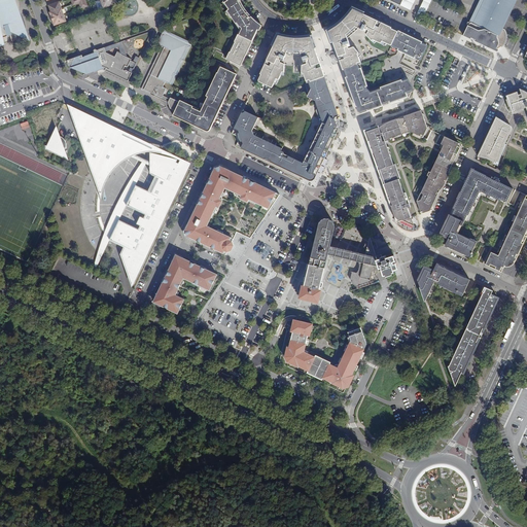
[(0,0),(0,28),(0,30),(0,29),(0,45),(4,44),(4,43),(2,38),(9,35),(11,41),(25,36),(20,22),(19,23),(16,19),(19,19),(12,1),(8,2),(7,0),(0,0)]
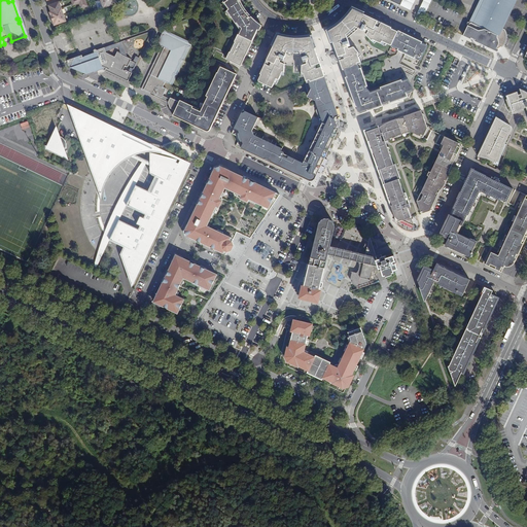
[(88,6),(84,0),(70,0),(73,5),(79,3),(81,9),(88,6)]
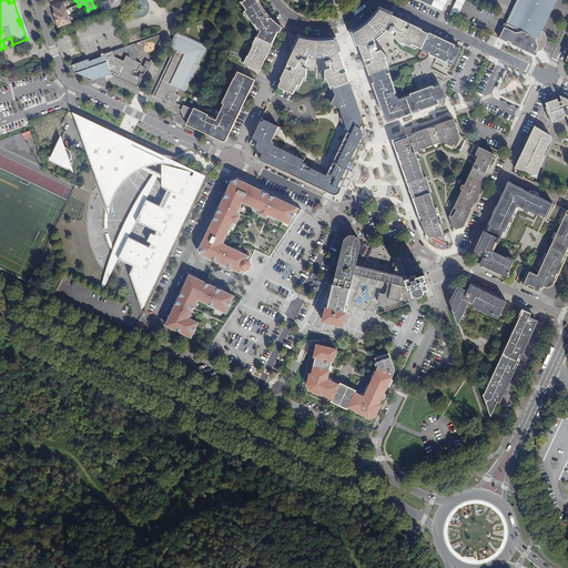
[(124,0),(108,0),(111,9),(127,3),(124,0)]
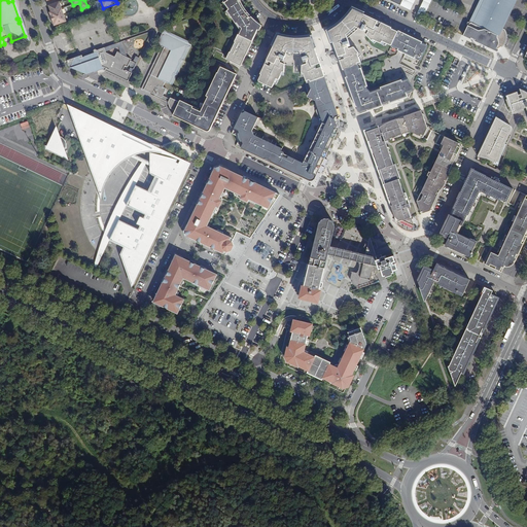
[(257,30),(260,25),(259,24),(257,23),(256,21),(255,20),(253,19),(252,16),(251,15),(249,13),(248,12),(247,10),(246,9),(244,7),(243,5),(242,4),(241,3),(241,1),(240,0),(225,0),(226,0),(225,0),(223,1),(230,9),(229,10),(238,24),(239,23),(244,28),(240,36),(238,35),(226,60),(241,66),(242,65),(241,63),(243,59),(244,59),(257,30)]
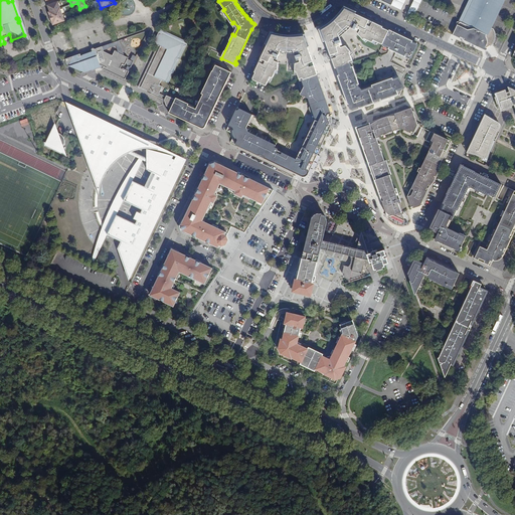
[(381,0),(401,9),(404,3),(403,3),(403,0),(381,0)]
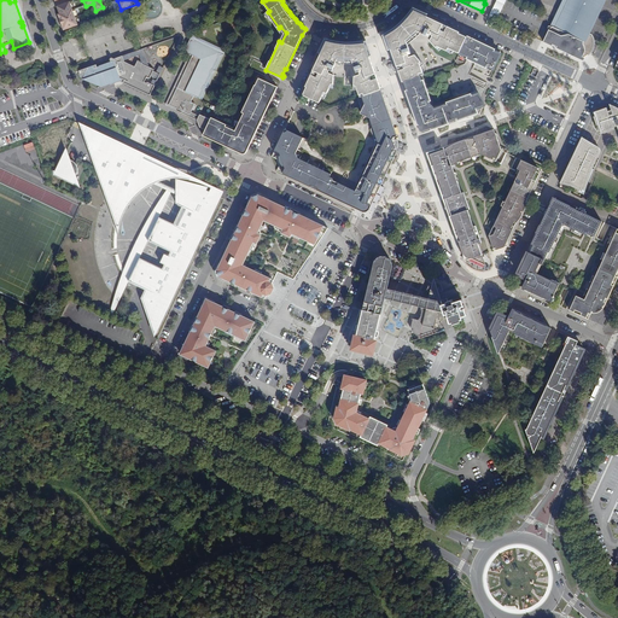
[(496,0),(489,17),(496,21),(506,0),(496,0)]
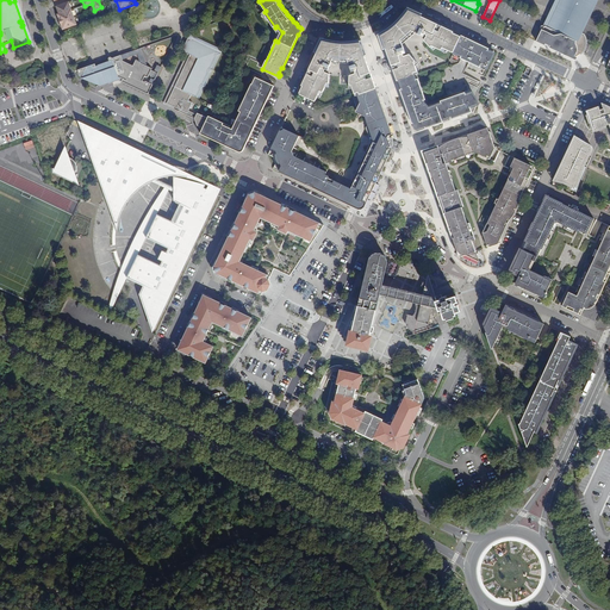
[(573,0),(573,1),(572,1),(571,4),(562,0),(560,0),(554,13),(561,17),(559,20),(560,20),(559,23),(552,19),(551,22),(545,27),(542,26),(541,26),(541,29),(542,31),(541,32),(536,42),(542,44),(542,43),(545,44),(545,45),(571,58),(573,60),(577,58),(579,56),(583,54),(584,51),(584,50),(586,45),(586,43),(586,39),(585,37),(584,35),(583,33),(572,29),(573,25),(576,25),(577,25),(578,25),(580,24),(582,23),(582,22),(583,23),(585,16),(585,13),(585,12),(585,11),(584,8),(584,7),(583,6),(584,4),(591,6),(592,5),(593,4),(596,2),(597,0),(573,0)]
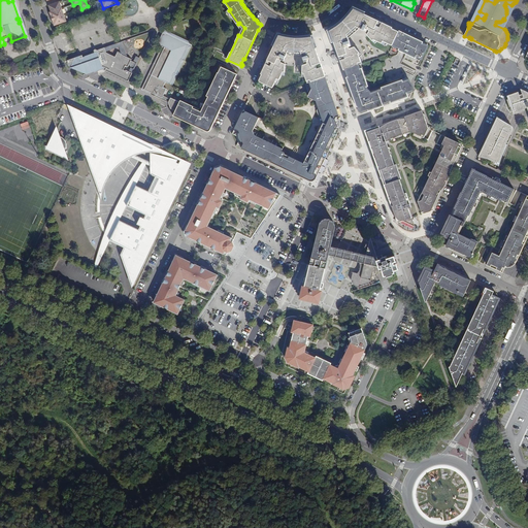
[(495,25),(504,29),(518,0),(517,0),(516,2),(514,3),(513,4),(512,5),(505,3),(504,5),(505,6),(505,7),(506,9),(506,10),(506,11),(506,13),(504,20),(503,19),(503,20),(502,21),(500,22),(499,22),(498,22),(496,22),(495,25)]
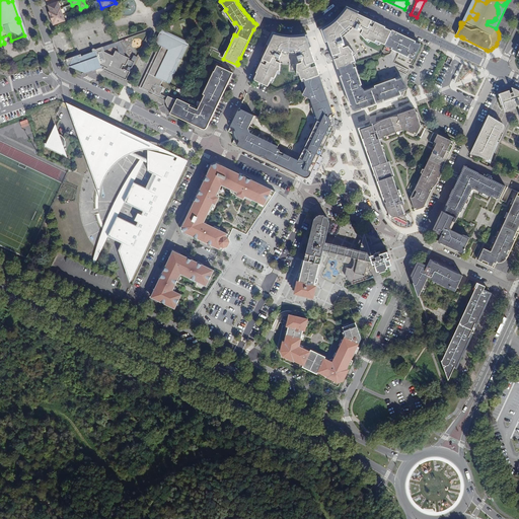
[(53,25),(65,21),(58,1),(48,5),(50,12),(49,12),(53,25)]
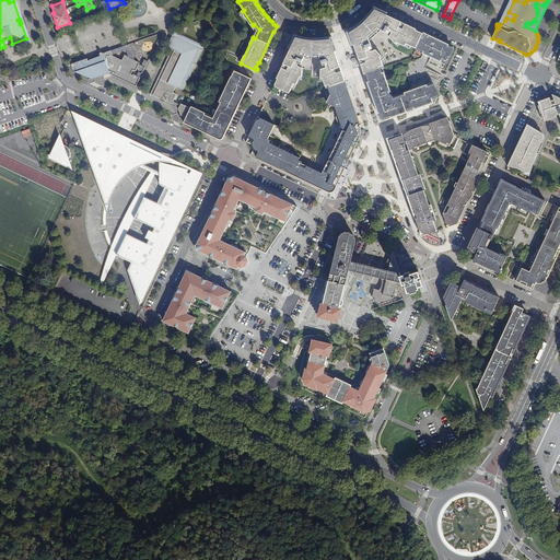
[(416,48),(423,34),(417,32),(417,30),(386,15),(383,13),(384,12),(374,8),(372,10),(371,12),(369,14),(368,16),(364,20),(362,22),(359,24),(357,26),(353,28),(351,30),(348,32),(352,45),(353,45),(364,76),(366,74),(381,69),(384,68),(380,58),(381,57),(375,50),(374,51),(370,53),(370,50),(372,49),(369,39),(380,30),(389,34),(391,32),(392,33),(391,36),(389,37),(398,47),(401,45),(411,50),(412,47),(416,49),(416,48)]
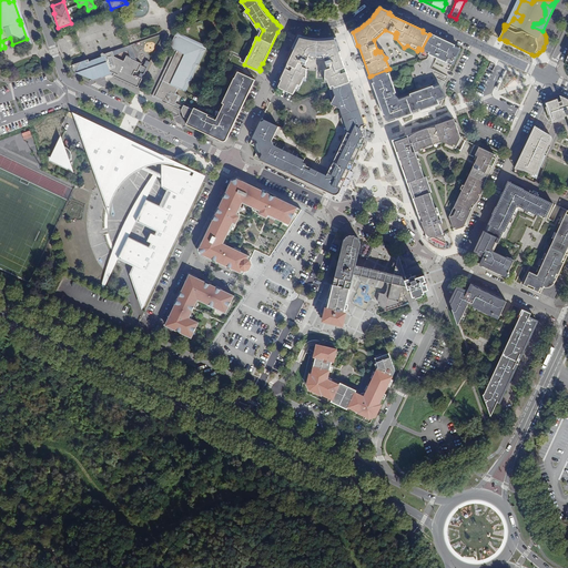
[(190,80),(186,78),(189,75),(193,68),(196,67),(199,66),(198,64),(194,63),(195,60),(196,60),(201,52),(203,51),(205,51),(205,50),(180,38),(176,32),(170,47),(174,50),(171,58),(165,69),(169,70),(155,97),(166,103),(166,104),(174,108),(180,95),(175,94),(179,89),(182,91),(185,83),(191,80),(190,80)]
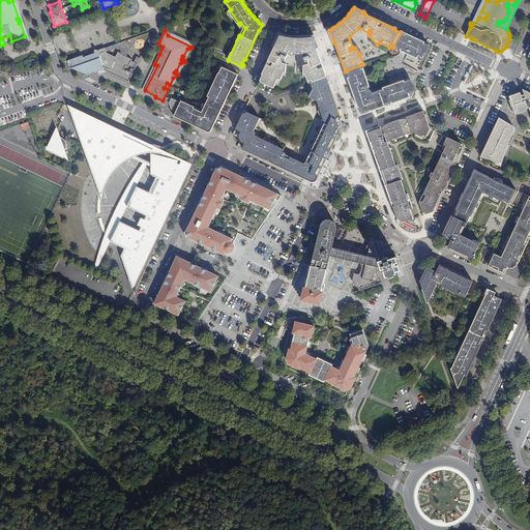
[(401,31),(401,32),(393,46),(401,50),(400,51),(417,59),(417,57),(423,60),(430,47),(423,45),(424,42),(411,36),(410,39),(407,37),(408,34),(401,31)]
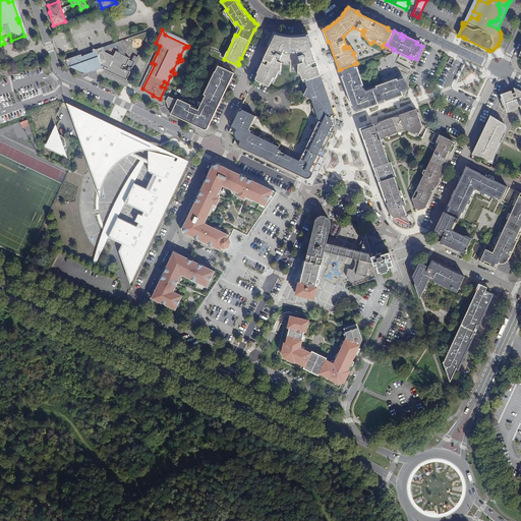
[(299,36),(297,37),(295,37),(292,37),(289,36),(286,36),(283,35),(280,35),(277,34),(275,33),(269,45),(271,46),(257,74),(254,80),(269,88),(271,84),(273,85),(277,75),(281,75),(281,64),(280,63),(277,62),(278,60),(280,61),(283,54),(284,52),(298,52),(298,54),(301,62),(303,61),(304,63),(301,64),(299,65),(299,72),(301,73),(304,82),(322,76),(311,48),(313,47),(308,35),(305,36),(302,36),(299,36)]
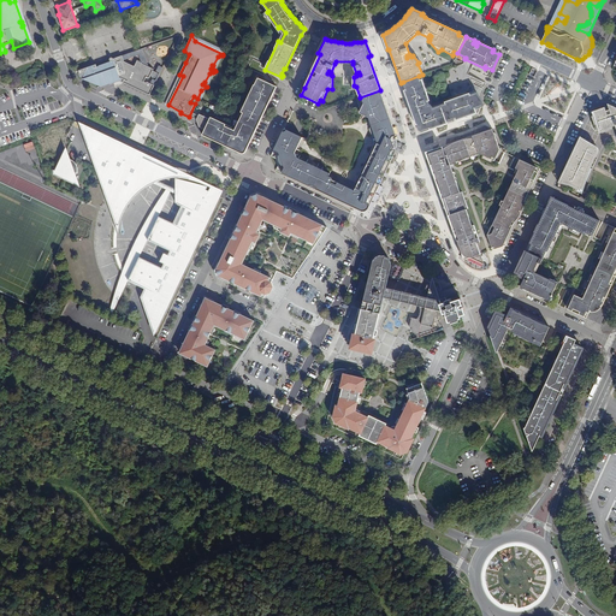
[(131,87),(149,95),(150,96),(155,87),(148,83),(148,84),(146,83),(148,78),(150,80),(153,75),(153,77),(153,78),(154,80),(155,80),(157,78),(159,75),(154,72),(154,70),(147,66),(153,64),(147,48),(125,55),(126,60),(141,55),(144,65),(143,64),(138,61),(136,67),(125,63),(123,57),(114,60),(114,59),(113,59),(112,59),(111,60),(112,63),(100,67),(99,69),(98,66),(80,72),(82,78),(102,88),(111,86),(112,87),(122,82),(131,88),(131,87)]
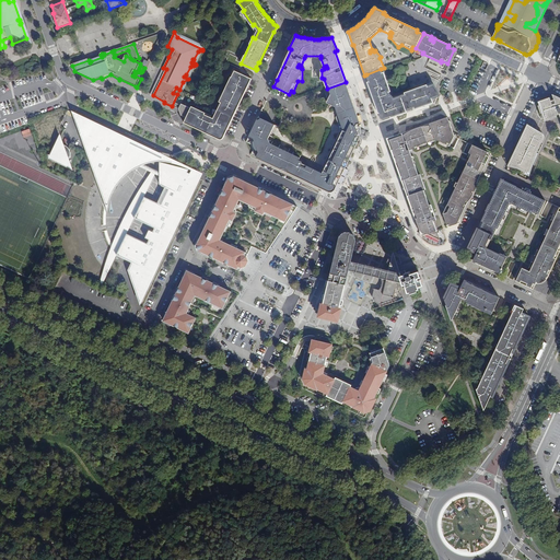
[(200,50),(198,51),(194,59),(193,59),(191,62),(195,63),(200,50)]
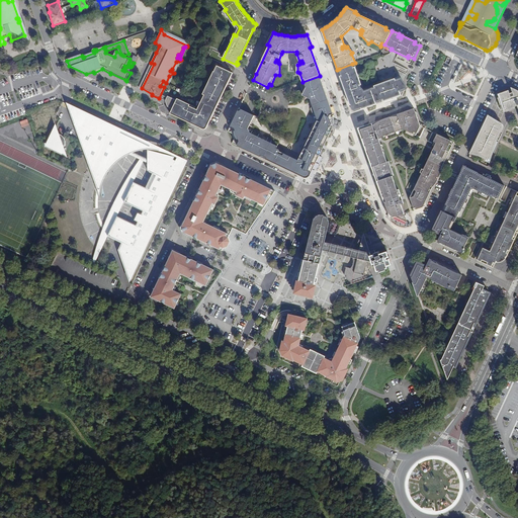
[(179,61),(176,62),(172,69),(170,71),(173,73),(179,61)]
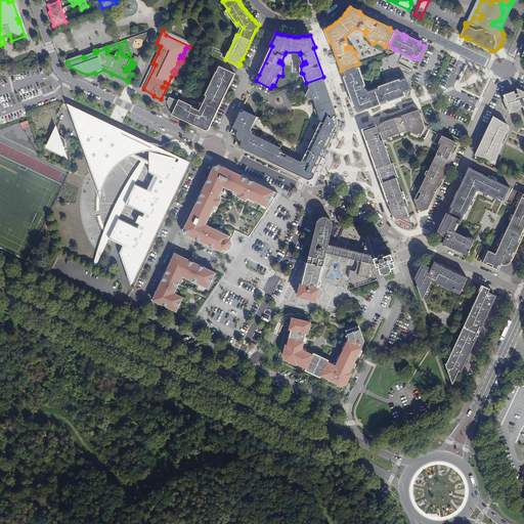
[(356,64),(343,70),(345,77),(344,77),(354,106),(355,105),(356,111),(359,113),(365,110),(366,111),(381,105),(380,103),(387,101),(388,103),(407,96),(407,95),(406,92),(409,91),(411,91),(409,85),(405,80),(400,82),(400,80),(379,88),(380,89),(368,93),(366,89),(365,90),(363,86),(365,86),(359,68),(357,69),(356,64)]
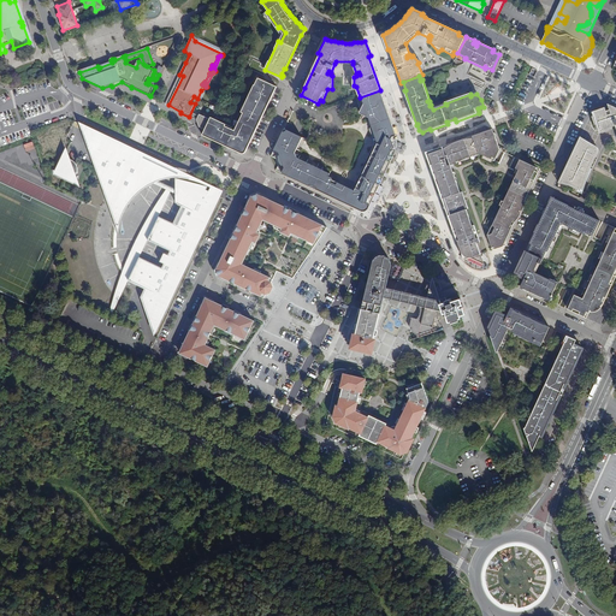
[(268,105),(277,87),(258,78),(254,86),(250,93),(252,93),(246,106),(244,106),(241,113),(243,113),(235,131),(231,130),(225,126),(226,125),(211,118),(209,120),(205,130),(202,134),(202,136),(211,140),(217,142),(238,153),(240,153),(241,153),(242,153),(243,153),(243,152),(244,152),(246,152),(246,150),(247,149),(247,148),(253,137),(256,129),(260,122),(265,111),(268,105)]
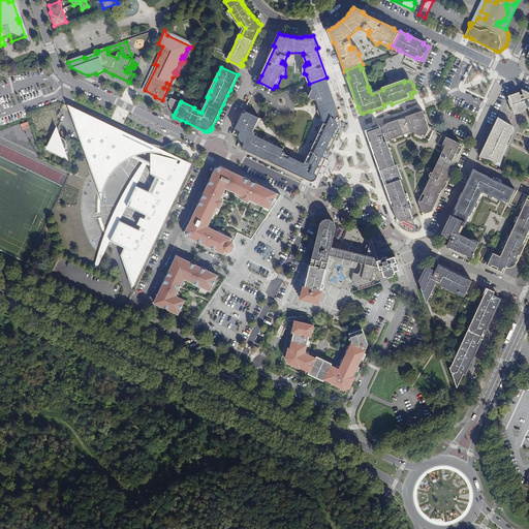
[(327,78),(309,84),(307,84),(312,99),(317,101),(319,107),(318,111),(321,120),(323,120),(324,123),(323,126),(321,126),(317,134),(317,136),(316,141),(314,142),(308,154),(309,157),(305,163),(304,164),(302,163),(297,165),(297,175),(315,184),(324,162),(323,162),(327,155),(328,155),(338,134),(337,134),(338,130),(340,131),(343,124),(327,78)]
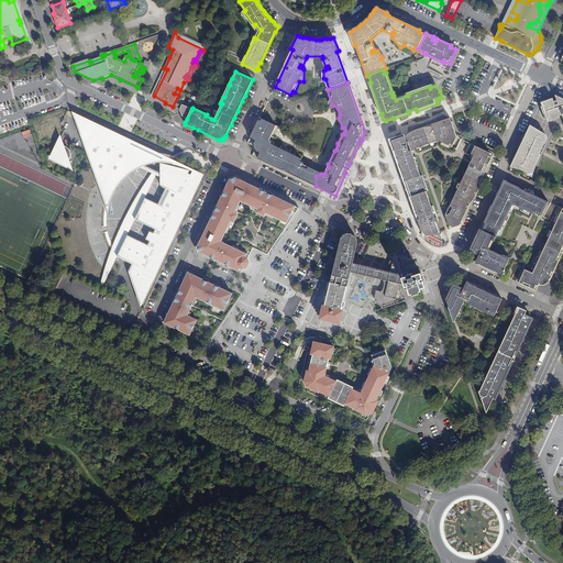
[(562,98),(560,97),(559,96),(558,100),(556,100),(554,101),(553,98),(542,101),(543,105),(544,108),(542,109),(545,120),(547,119),(548,122),(555,119),(555,118),(562,114),(562,98)]
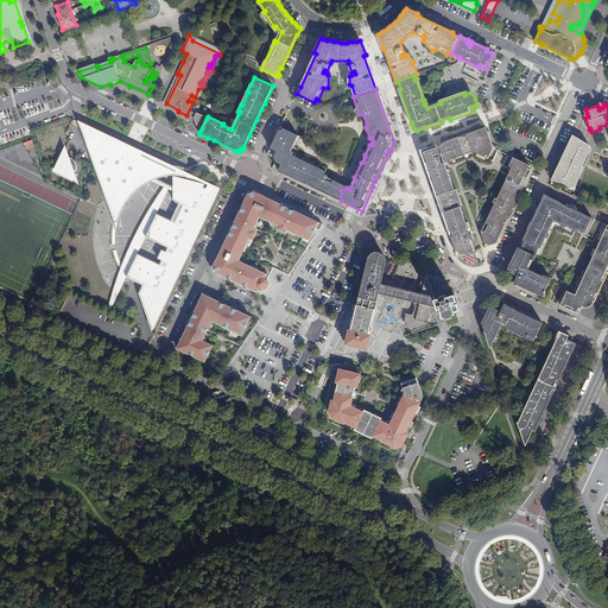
[(202,128),(207,119),(197,113),(194,119),(196,125),(202,128)]
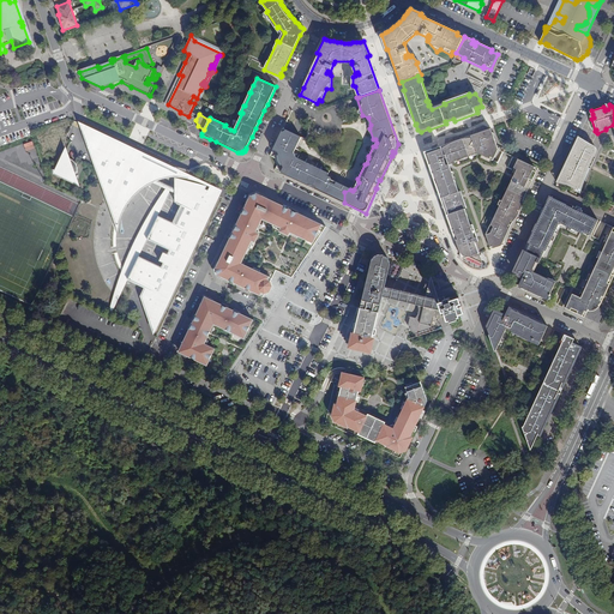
[(142,157),(143,154),(82,125),(83,130),(142,157)]
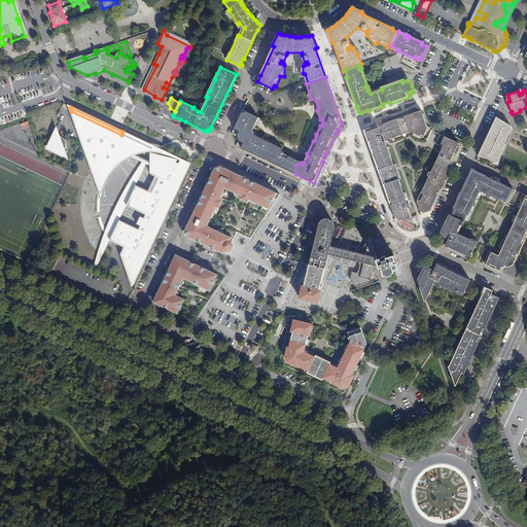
[(88,133),(88,134),(80,137),(91,166),(109,160),(121,135),(71,111),(77,128),(88,133)]
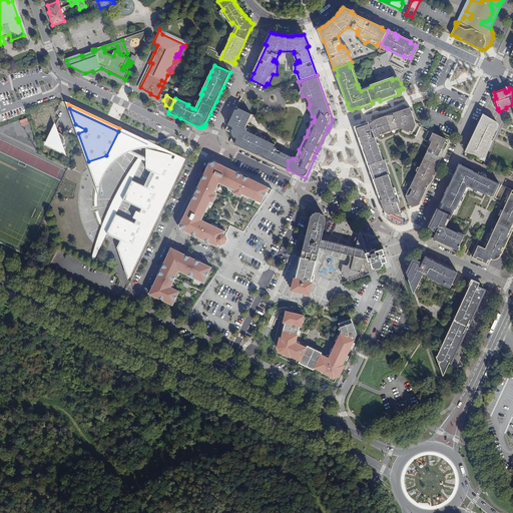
[(274,148),(276,145),(246,132),(245,127),(251,115),(236,108),(225,131),(229,132),(231,138),(229,142),(288,169),(288,160),(293,158),(283,154),(277,150),(277,149),(274,148)]
